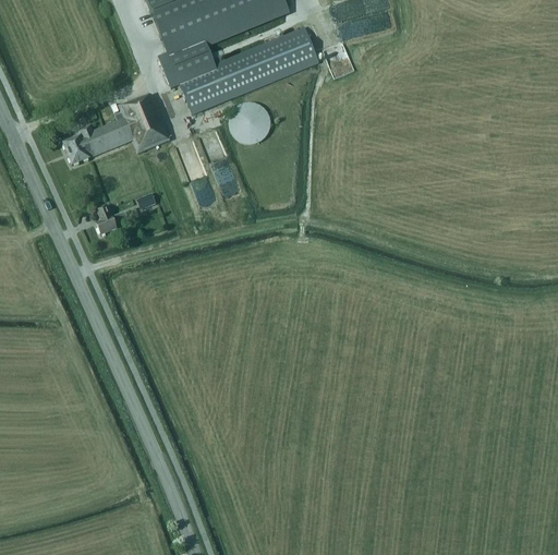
[(170,86),(179,83),(191,113),(317,61),(304,27),(215,63),(206,44),(288,10),(286,4),(283,0),(145,0),(166,51),(157,55),(170,86)]
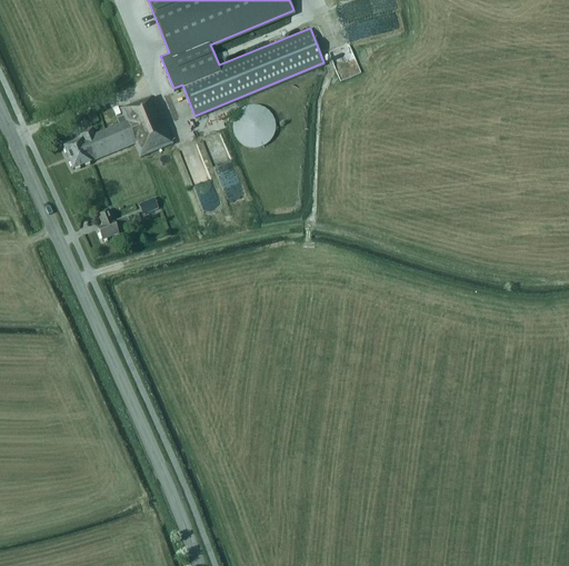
[(372,0),(376,13),(349,19),(353,38),(400,28),(396,7),(393,0),(372,0)]
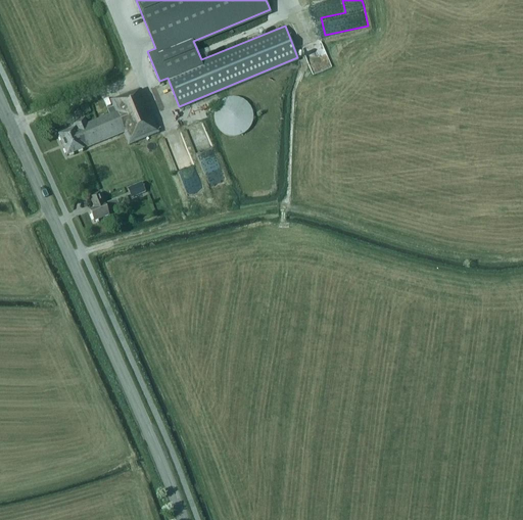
[(282,19),(298,14),(297,11),(281,15),(282,19)]
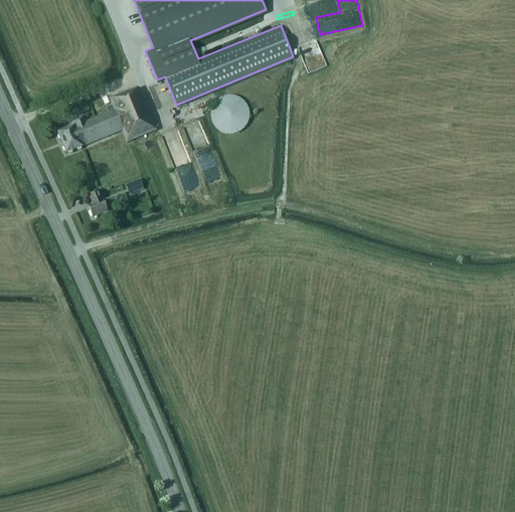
[(127,141),(156,129),(139,86),(110,98),(112,104),(106,106),(108,111),(86,120),(83,114),(70,119),(73,125),(57,131),(65,152),(122,129),(127,141)]
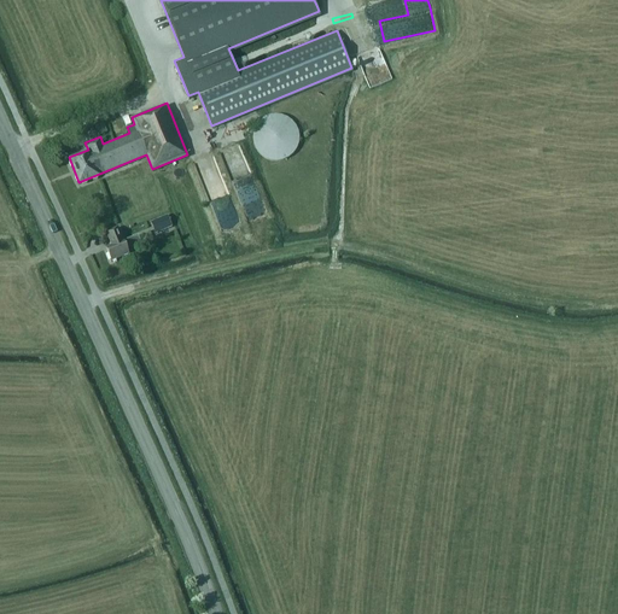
[(254,129),(252,136),(254,142),(256,148),(261,153),(266,157),(273,158),(279,158),(285,157),(291,153),(295,148),(297,142),(298,136),(297,129),(295,123),(291,118),(285,115),(279,113),(273,113),(266,115),(261,118),(256,123),(254,129)]
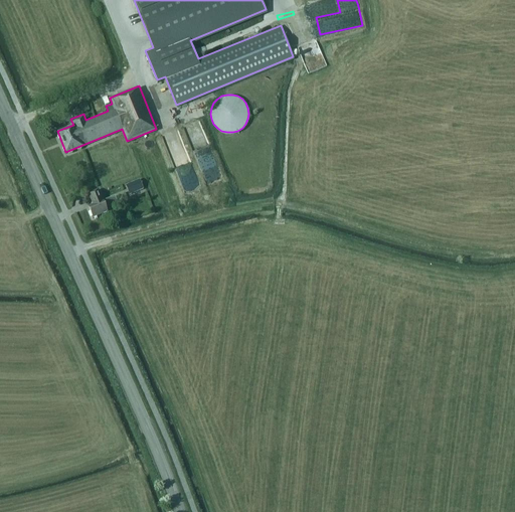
[(143,187),(139,178),(130,182),(134,191),(143,187)]
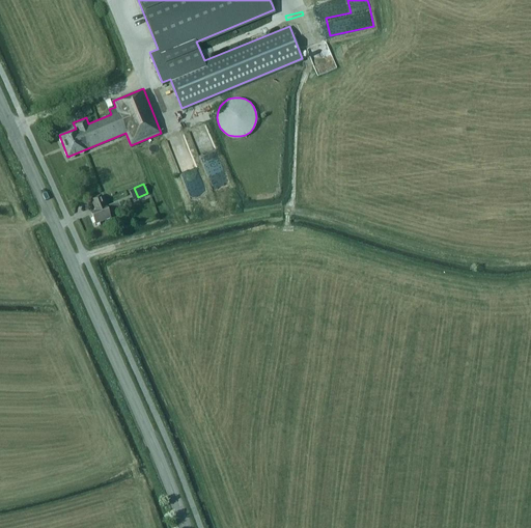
[(108,212),(120,206),(118,200),(104,206),(100,195),(91,198),(95,210),(90,212),(95,223),(110,217),(108,212)]
